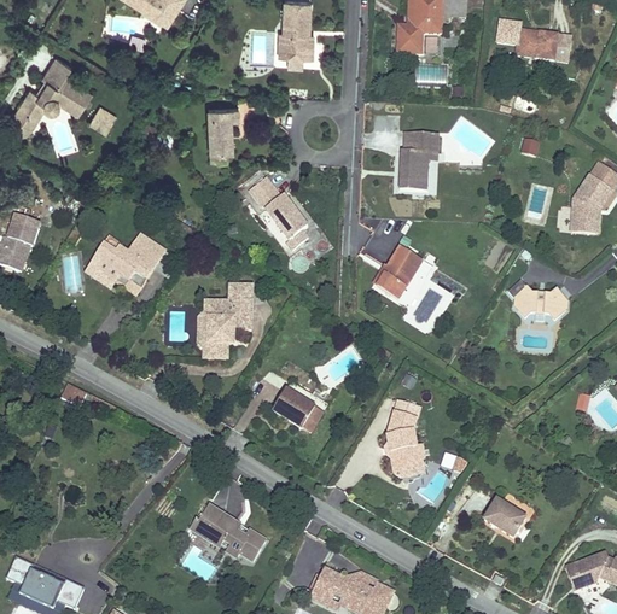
[(131,0),(143,7),(146,3),(169,17),(179,0),(131,0)]
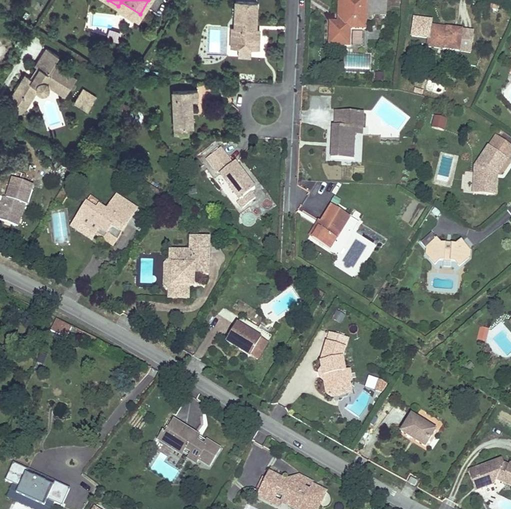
[(255,23),(256,0),(235,0),(234,25),(231,25),(230,38),(238,39),(237,45),(238,45),(249,46),(250,46),(250,37),(258,37),(258,27),(255,26),(252,26),(252,23),(255,23)]
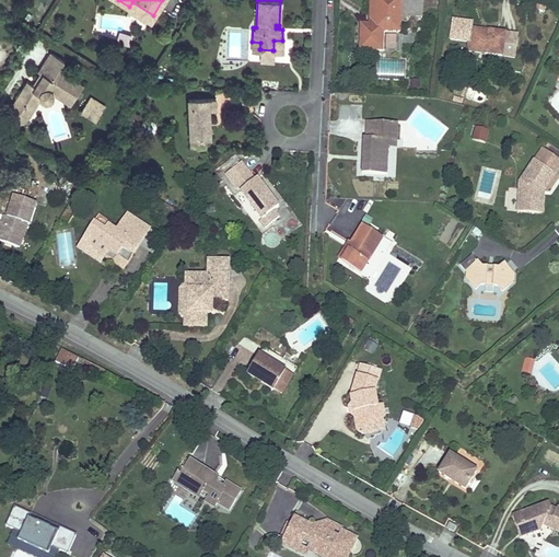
[(383,27),(399,28),(400,0),(375,0),(375,12),(369,21),(360,21),(359,46),(382,47),(383,27)]
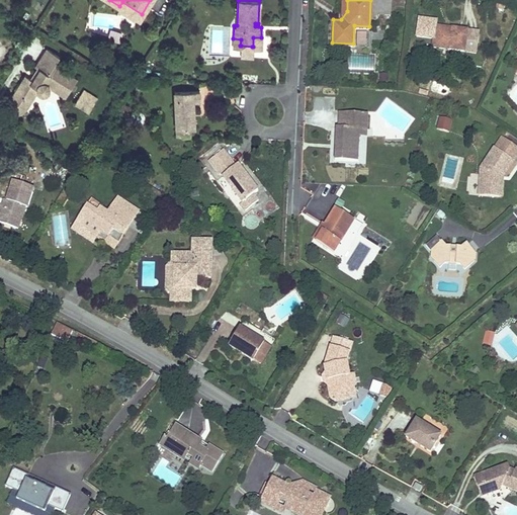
[(139,18),(142,14),(122,2),(119,6),(139,18)]
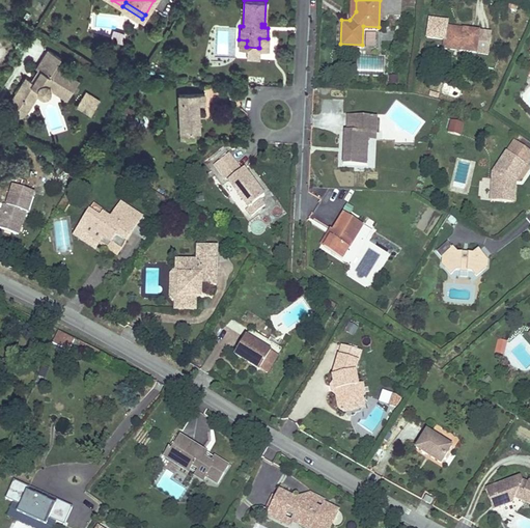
[(475,50),(478,28),(463,26),(463,29),(458,28),(458,26),(446,24),(443,46),(475,50)]
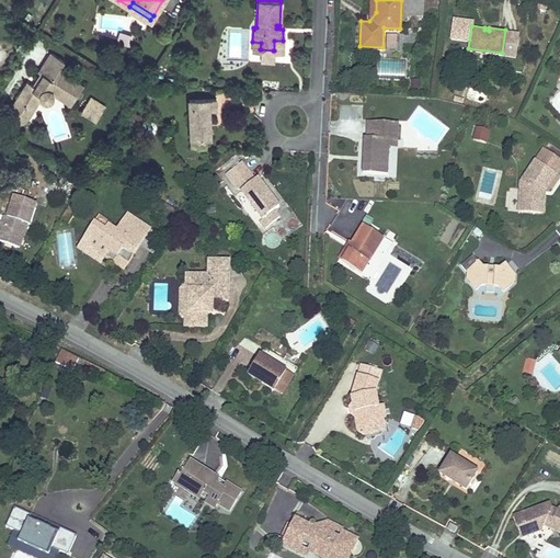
[(26,78),(10,104),(19,110),(24,102),(33,107),(40,95),(43,99),(48,99),(52,95),(53,91),(70,102),(82,81),(58,66),(64,57),(49,48),(36,68),(40,70),(35,76),(37,78),(34,83),(32,81),(26,78)]
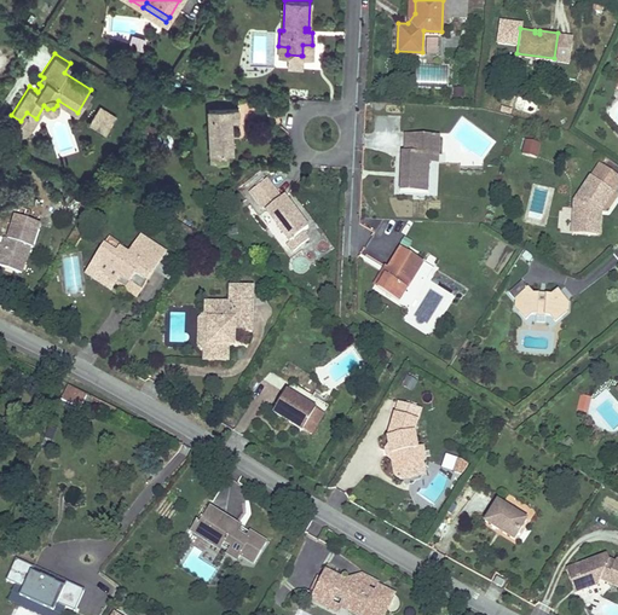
[(301,56),(288,54),(288,65),(300,67),(301,56)]
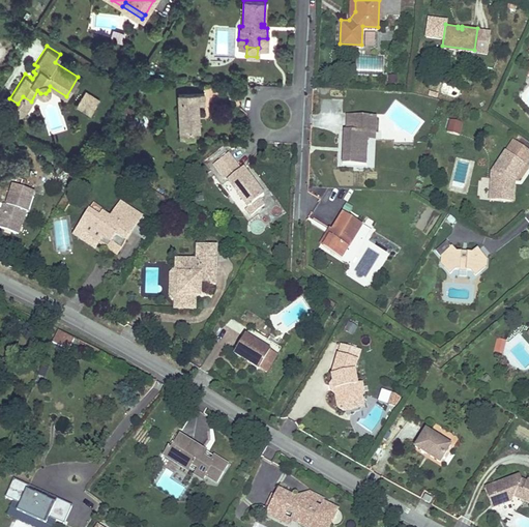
[(381,71),(382,54),(354,53),(354,69),(381,71)]
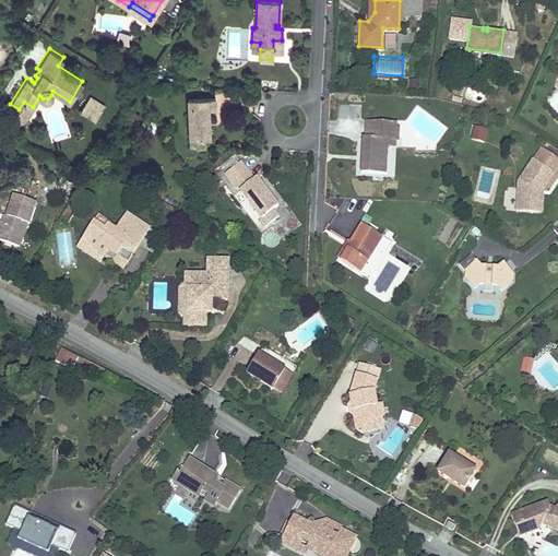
[(83,103),(98,111),(104,104),(93,97),(94,96),(90,93),(83,103)]
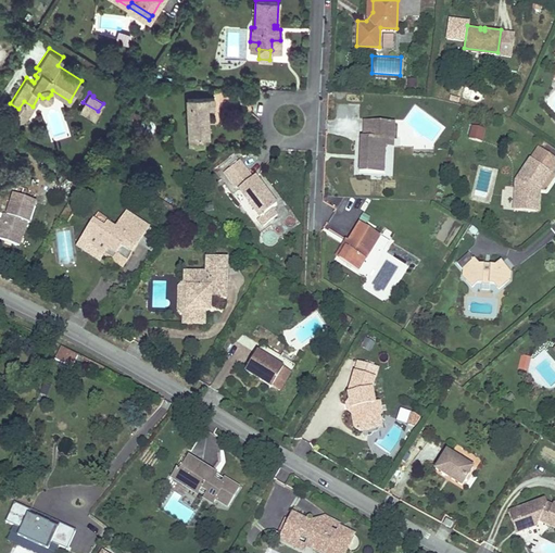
[(213,93),(186,96),(188,136),(202,135),(209,135),(207,122),(205,122),(205,116),(207,116),(206,103),(214,103),(213,93)]
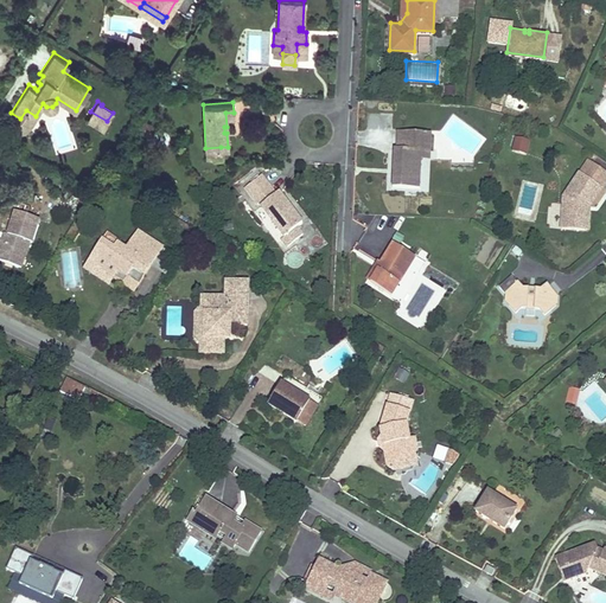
[(30,124),(36,116),(26,110),(20,119),(11,113),(8,117),(8,121),(11,127),(14,129),(18,130),(24,130),(30,124)]
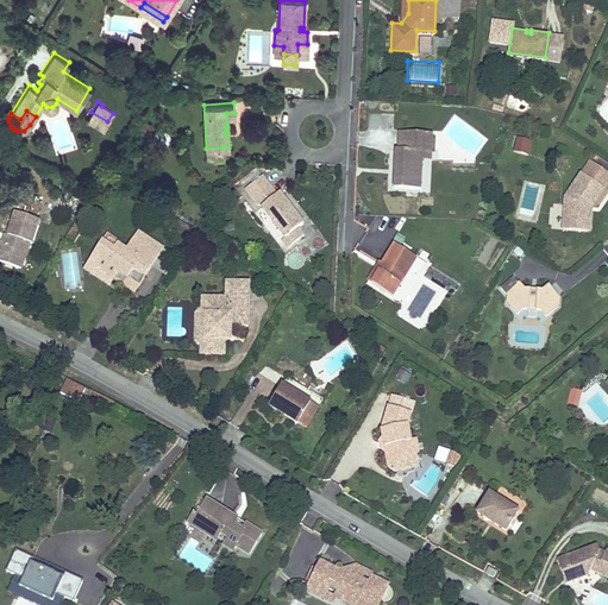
[(87,118),(104,127),(107,121),(91,112),(87,118)]
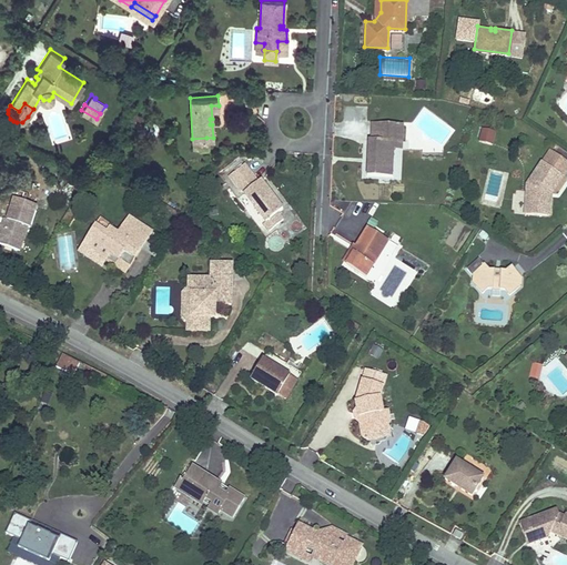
[(138,120),(140,112),(133,110),(131,118),(138,120)]
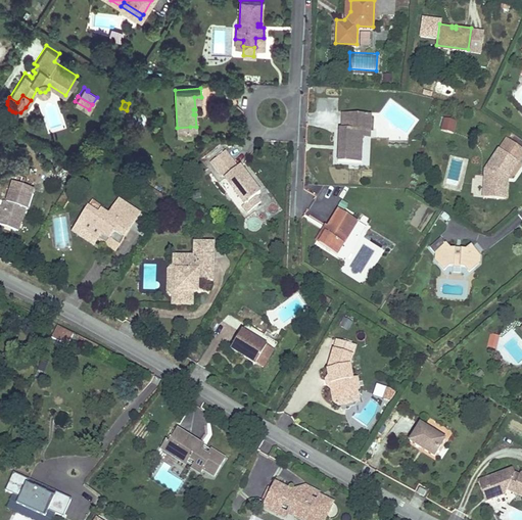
[(361,135),(362,111),(341,111),(341,127),(339,126),(338,143),(340,143),(340,146),(338,146),(337,159),(360,160),(361,135)]
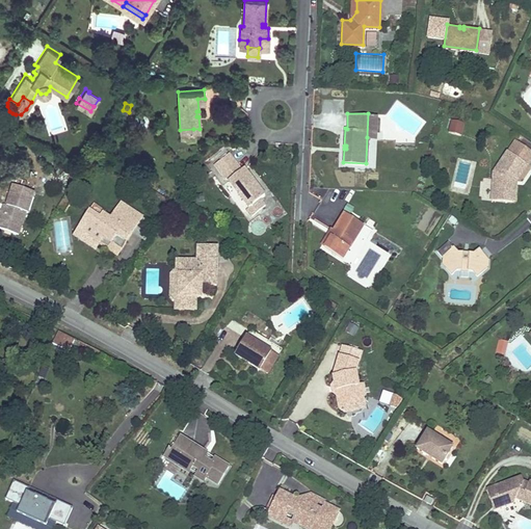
[(368,113),(367,137),(375,138),(376,114),(368,113)]
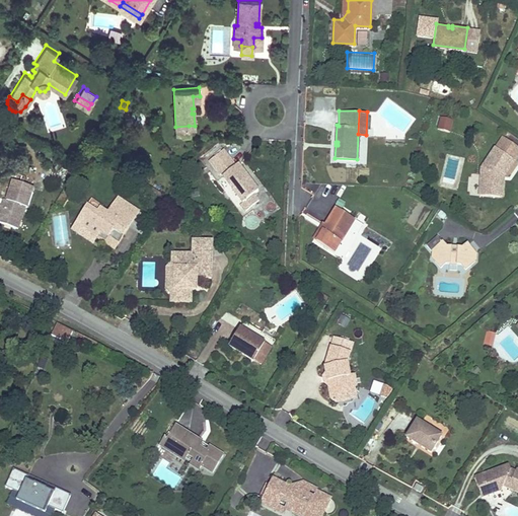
[(452,118),(440,115),(438,124),(449,128),(452,118)]
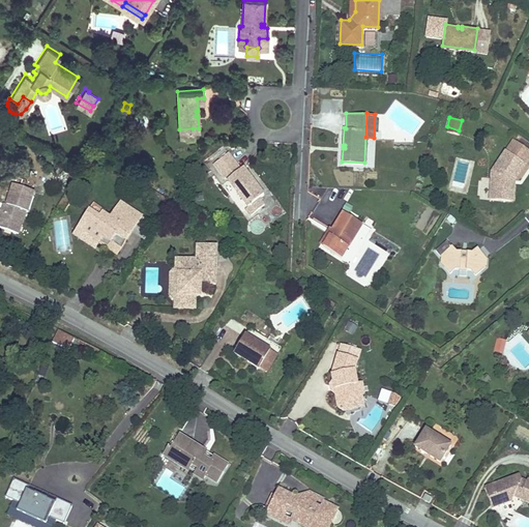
[(193,128),(179,129),(179,137),(193,136),(193,128)]
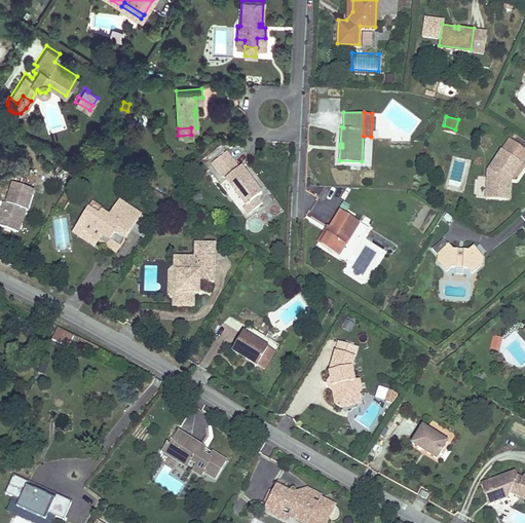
[(510,177),(524,154),(524,147),(510,137),(488,167),(485,195),(504,197),(507,176),(510,177)]
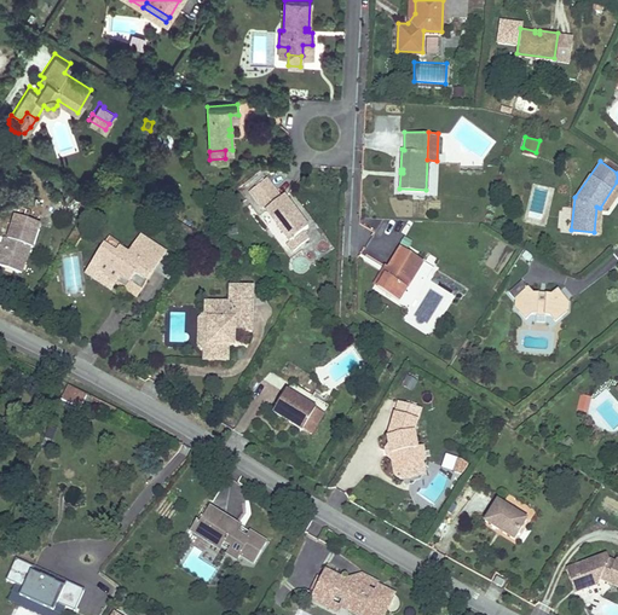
[(263,204),(278,192),(266,175),(249,189),(261,206),(263,204)]
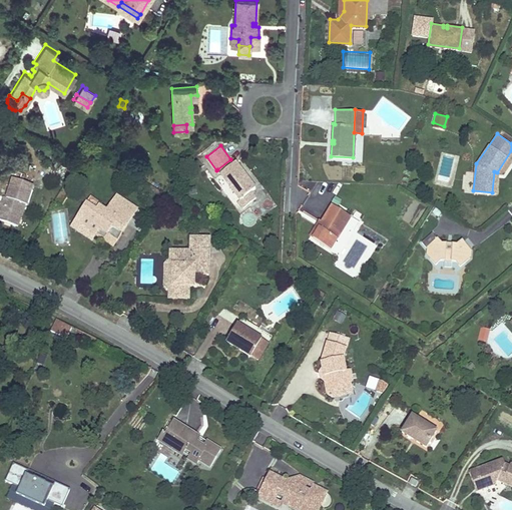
[(132,151),(124,146),(120,153),(128,157),(132,151)]
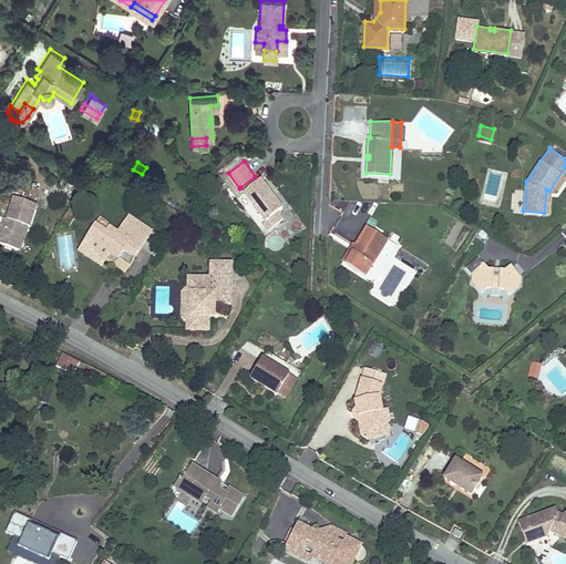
[(240,187),(243,190),(257,180),(255,176),(240,187)]
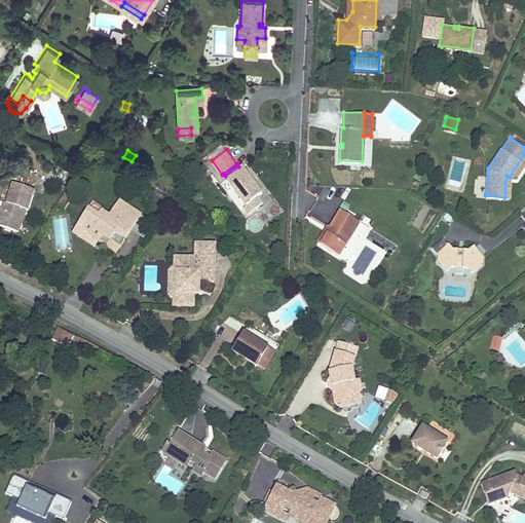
[(225,176),(246,202),(242,204),(248,211),(261,200),(257,194),(261,191),(251,178),(250,179),(246,174),(247,172),(240,164),(238,166),(225,176)]
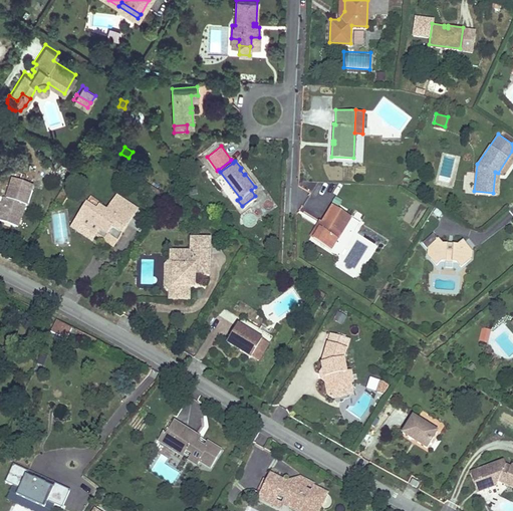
[(0,218),(17,224),(24,203),(26,204),(33,185),(13,178),(3,204),(1,203),(0,206),(0,218)]
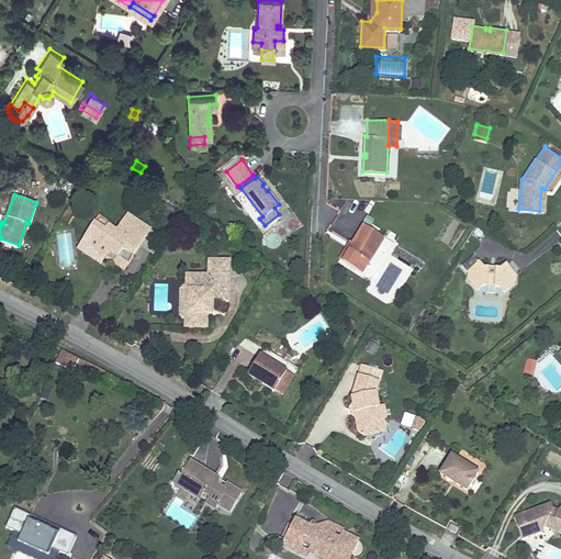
[(215,209),(213,201),(205,203),(206,211),(215,209)]
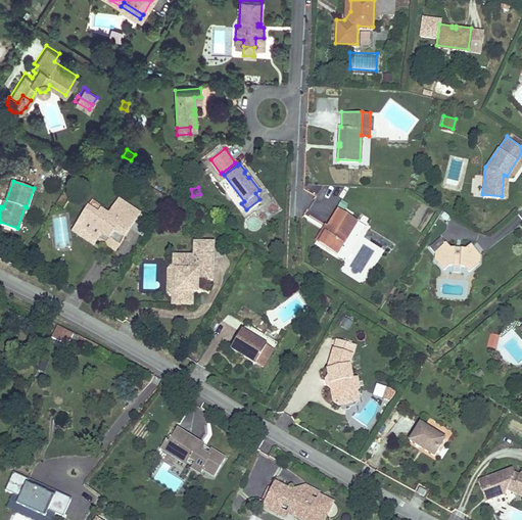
[(68,192),(63,189),(53,204),(59,208),(68,192)]
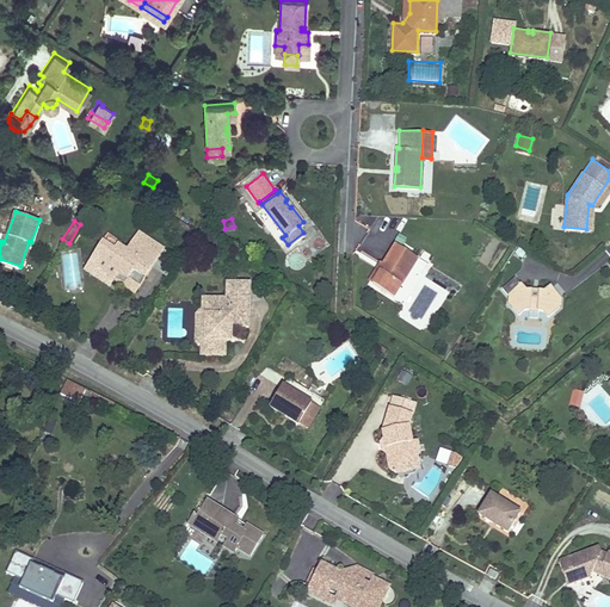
[(160,247),(139,233),(127,251),(118,245),(115,251),(103,242),(96,253),(102,256),(96,266),(134,292),(151,267),(148,265),(160,247)]
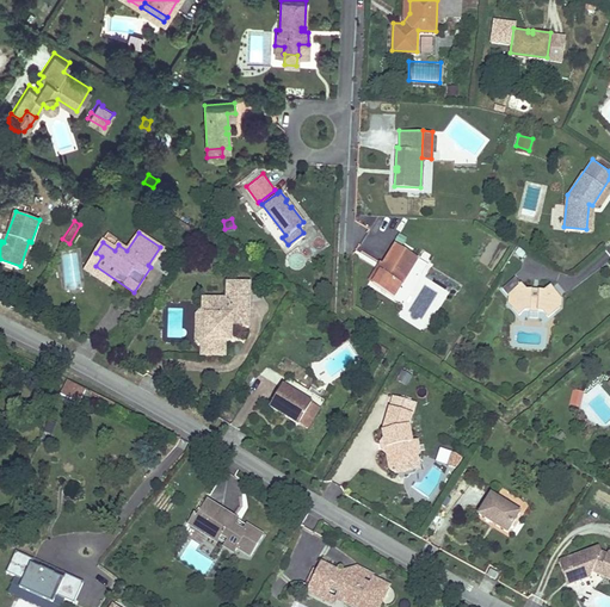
[(108,235),(103,242),(115,251),(118,245),(119,242),(108,235)]
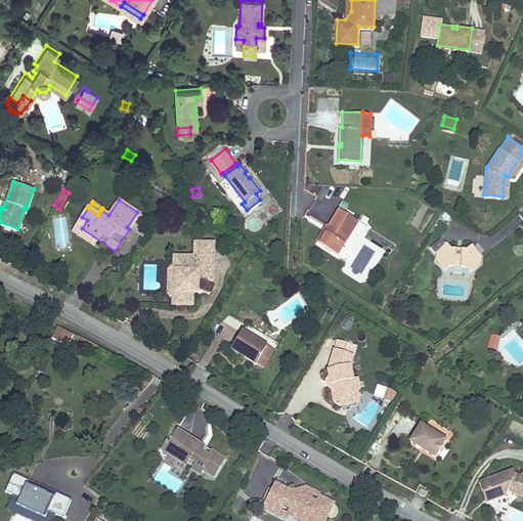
[(339,208),(328,225),(329,226),(319,242),(337,253),(352,227),(357,219),(339,208)]
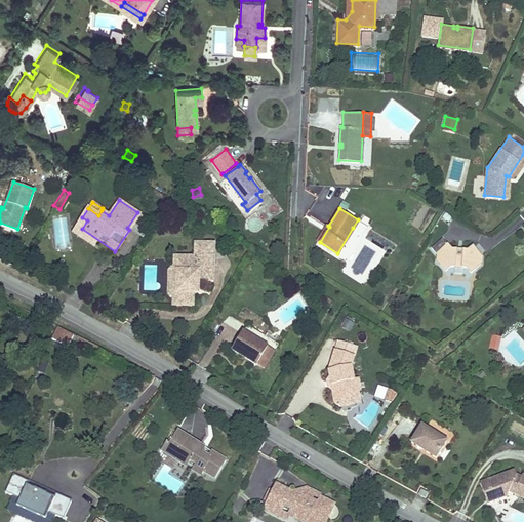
[(151,221),(137,212),(127,228),(129,230),(143,238),(151,221)]
